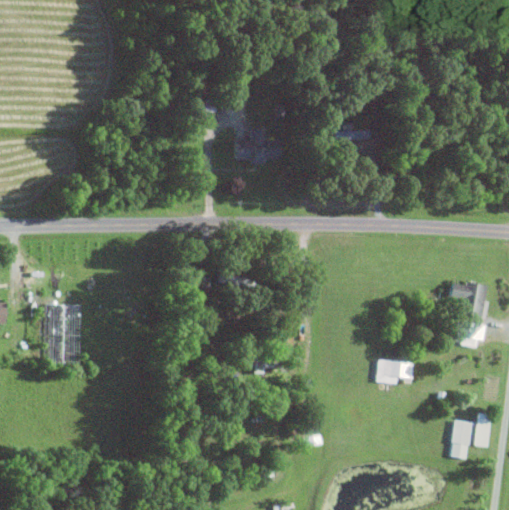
[(233,140),(234,160),(250,160),(250,164),(264,164),(264,159),(280,159),(280,140),(263,140),(263,129),(249,129),(249,140),(233,140)]
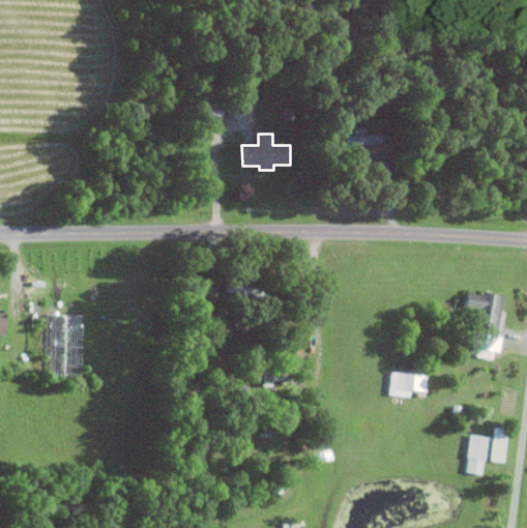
[(382,144),(382,135),(345,137),(345,146),(382,144)]
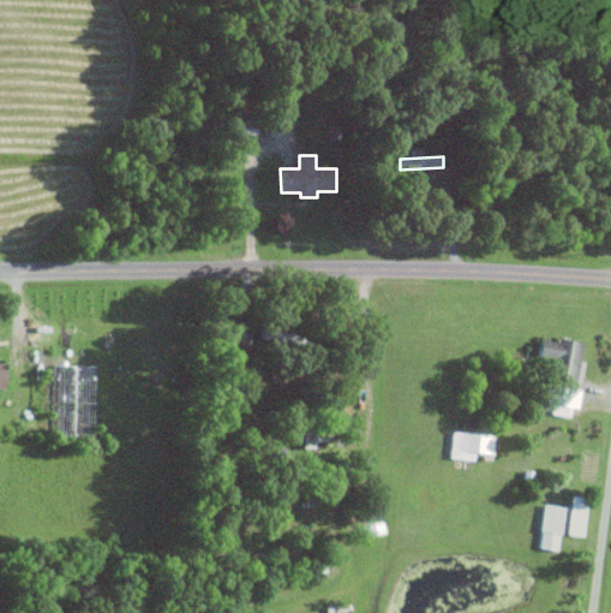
[(586,345),(543,339),(539,357),(555,359),(552,368),(559,369),(557,380),(580,384),(586,345)]
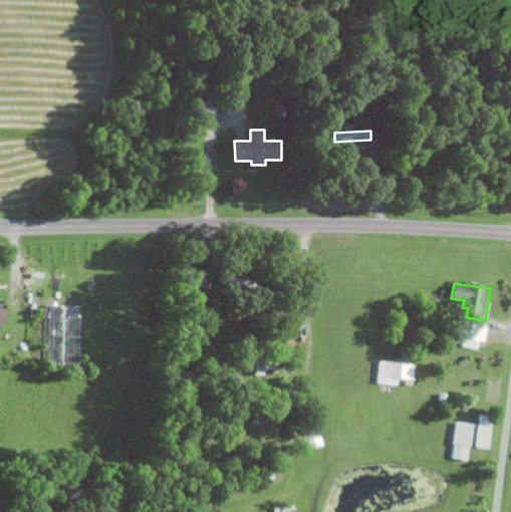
[(478,348),(479,341),(486,342),(488,326),(468,323),(464,346),(478,348)]
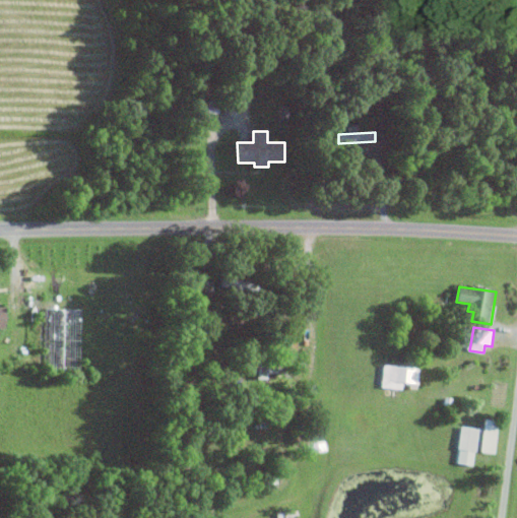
[(403,383),(418,385),(419,369),(385,365),(382,388),(402,390),(403,383)]
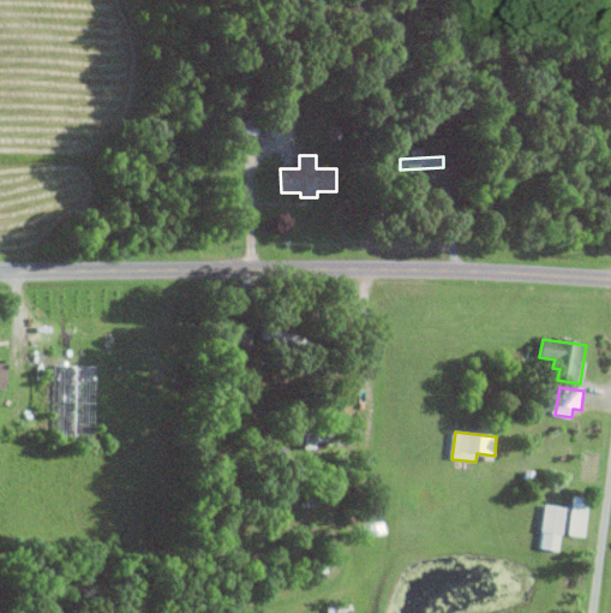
[(569,536),(585,537),(589,499),(574,497),(569,536)]
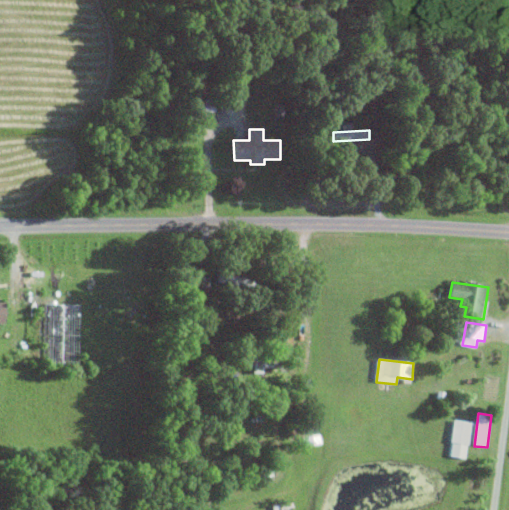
[(472,423),(456,420),(450,457),(466,460),(472,423)]
